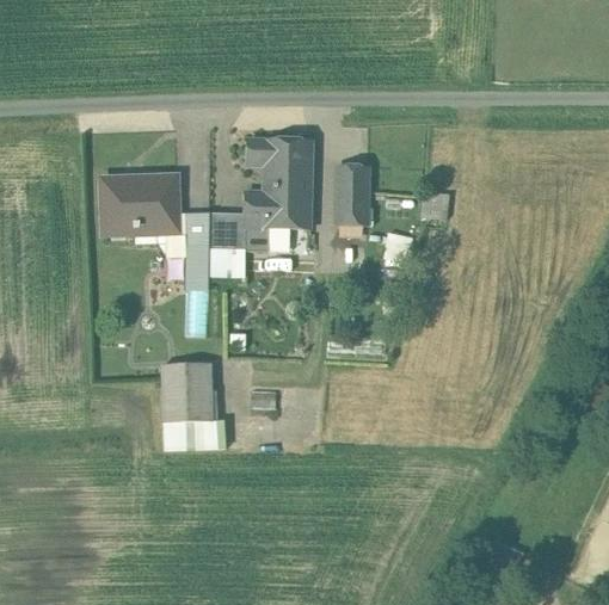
[(308,135),(245,137),(246,162),(264,162),(265,202),(244,202),(244,213),(245,248),(265,247),(265,226),(311,224),(308,135)]
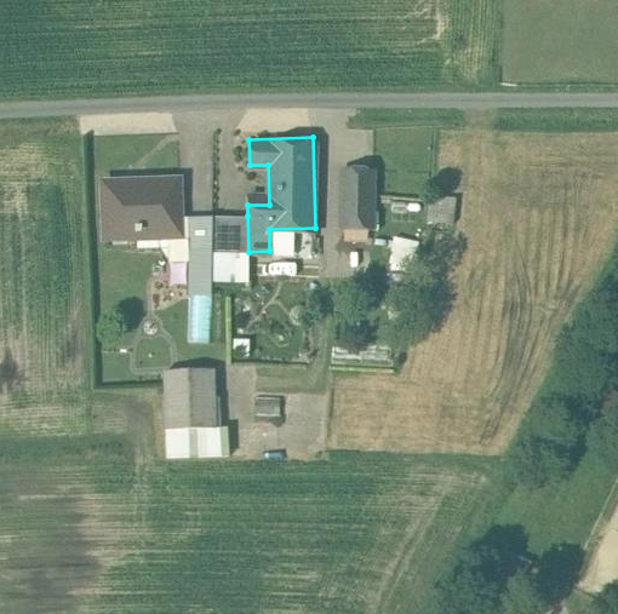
[(372,165),(344,164),(343,223),(371,224),(372,165)]
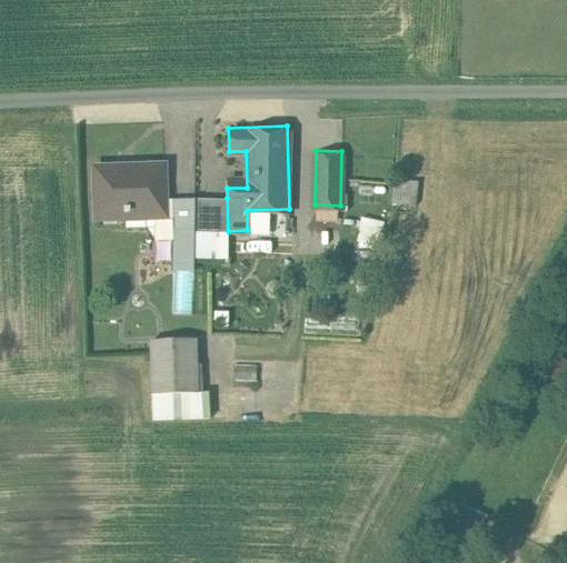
[(145,169),(93,171),(95,220),(125,219),(125,214),(130,214),(130,208),(168,205),(166,162),(145,163),(145,169)]
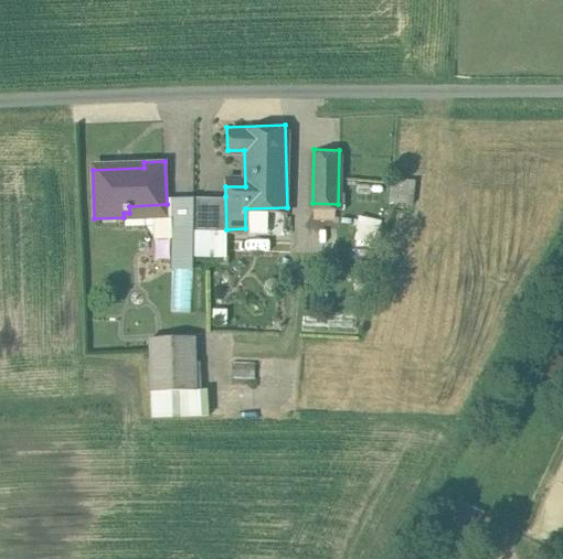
[(391,172),(389,197),(413,200),(415,174),(391,172)]
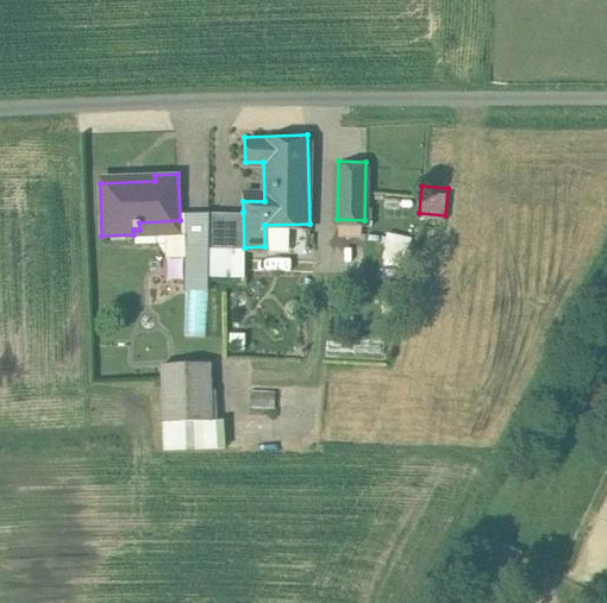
[(193,211),(189,244),(210,244),(211,212),(211,211),(193,211)]
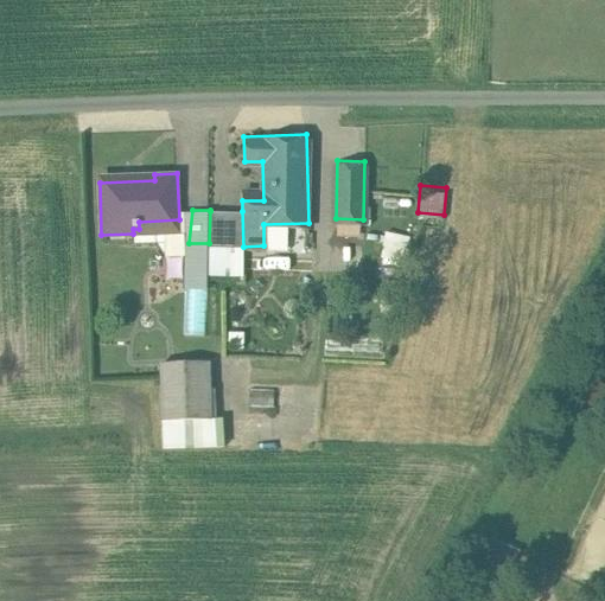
[(209,248),(243,247),(242,211),(210,211),(209,243),(209,248)]
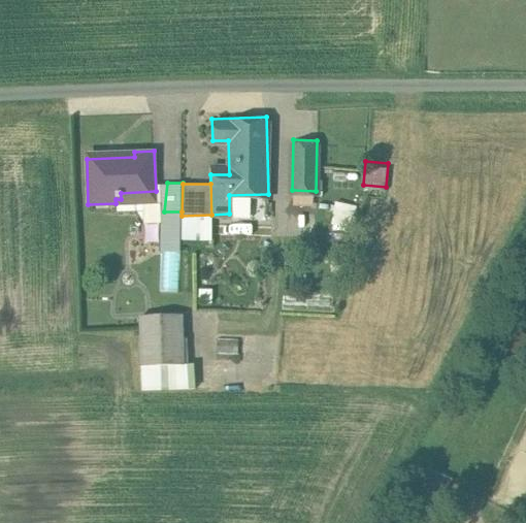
[(332,221),(351,224),(354,202),(335,200),(332,221)]
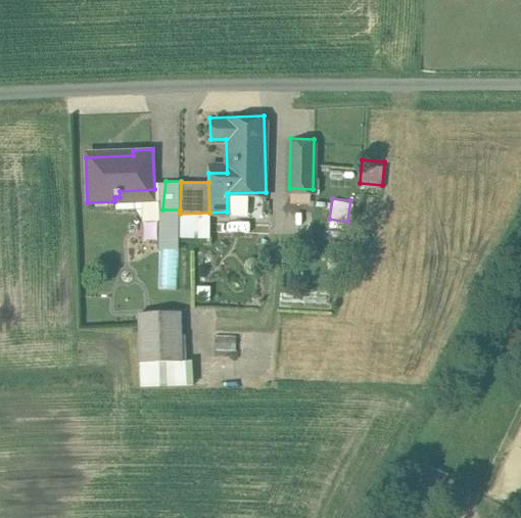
[(180,209),(162,209),(159,245),(179,245),(179,235),(180,214),(180,209)]
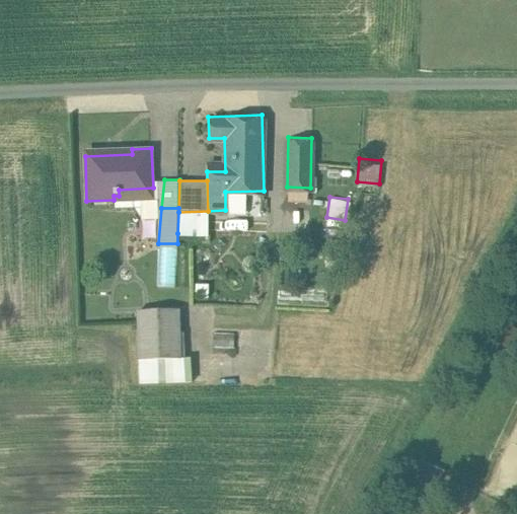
[(178,212),(177,233),(208,232),(208,211),(178,212)]
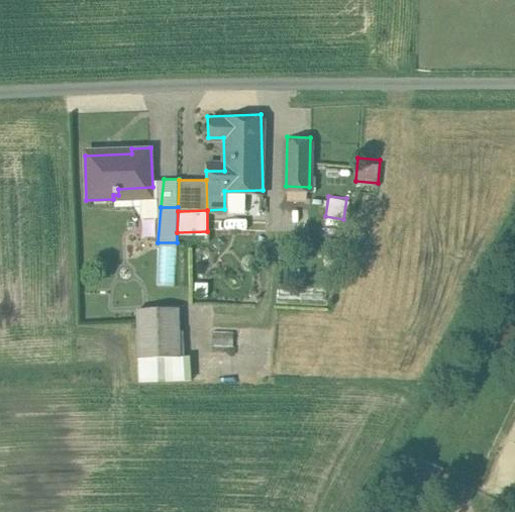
[(137,308),(142,374),(184,371),(179,305),(137,308)]
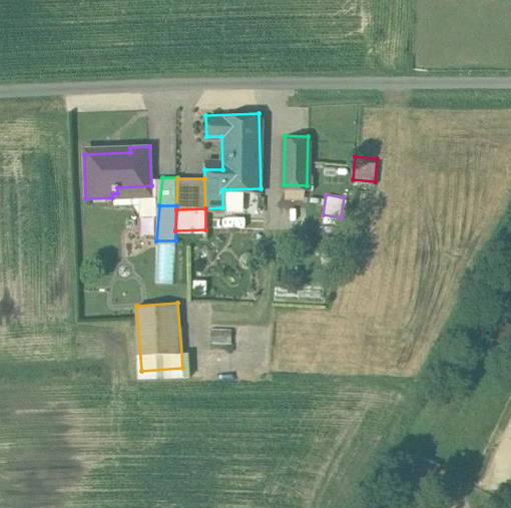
[(486,334),(483,343),(503,350),(506,341),(486,334)]
